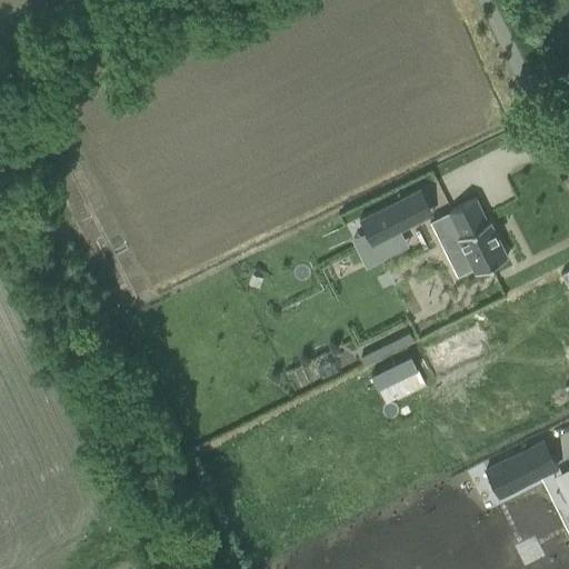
[(402,198),(360,219),(372,242),(413,221),(402,198)]
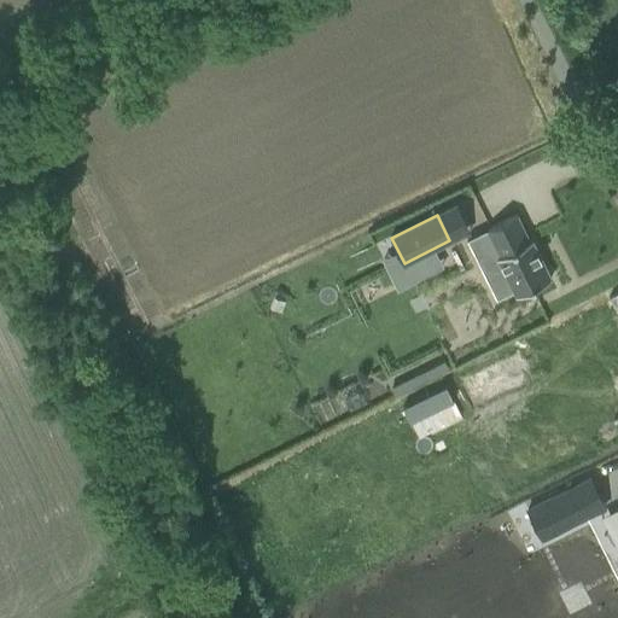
[(517,215),(468,239),(497,298),(516,289),(518,295),(551,278),(531,240),(529,242),(517,215)]
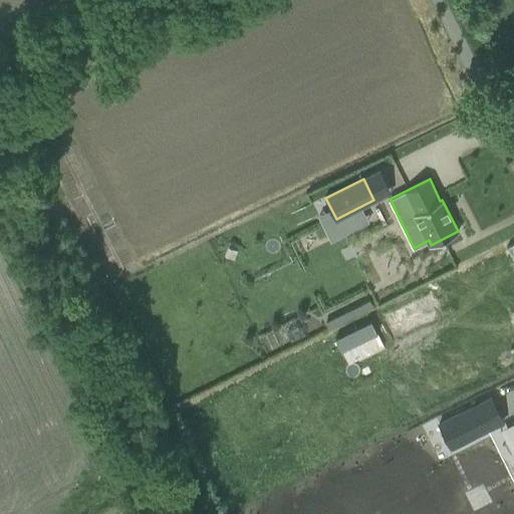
[(389,243),(355,254),(371,304),(406,293),(389,243)]
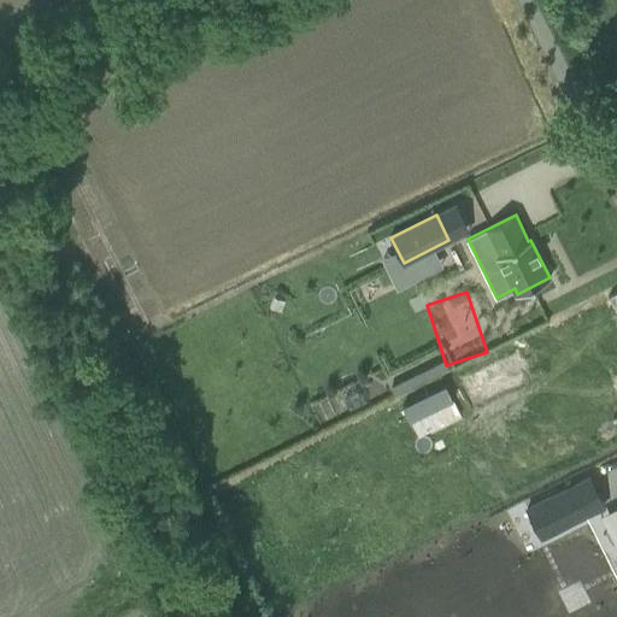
[(476,371),(489,398),(541,372),(528,346),(476,371)]
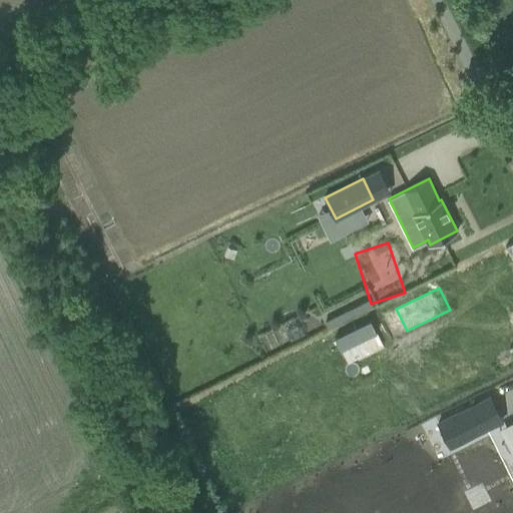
[(336,338),(342,350),(378,332),(372,321),(336,338)]
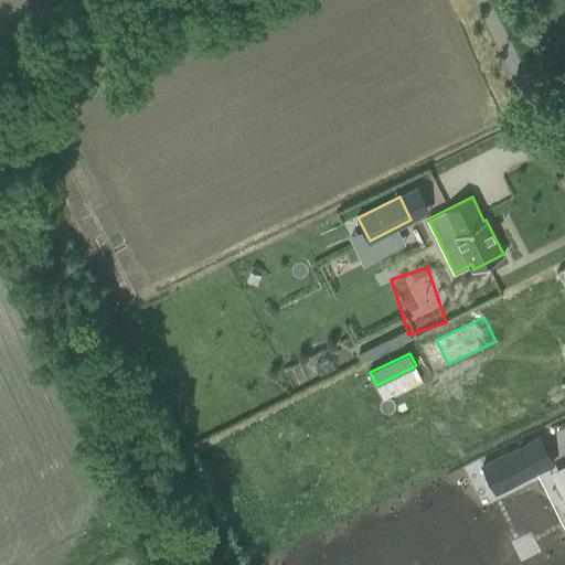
[(523,446),(483,466),(497,492),(536,472),(523,446)]
